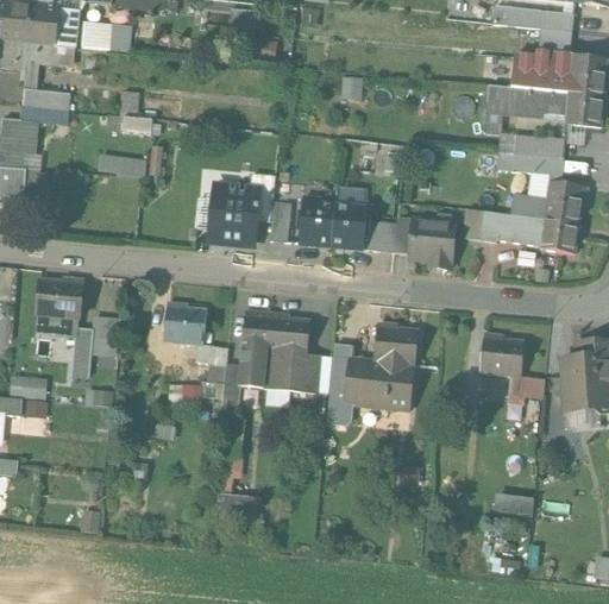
[(54,6),(0,0),(0,39),(50,44),(54,6)]
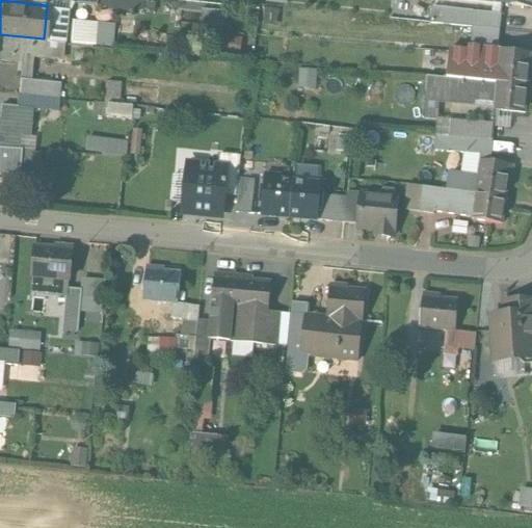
[(506,23),(507,10),(459,8),(458,21),(506,23)]
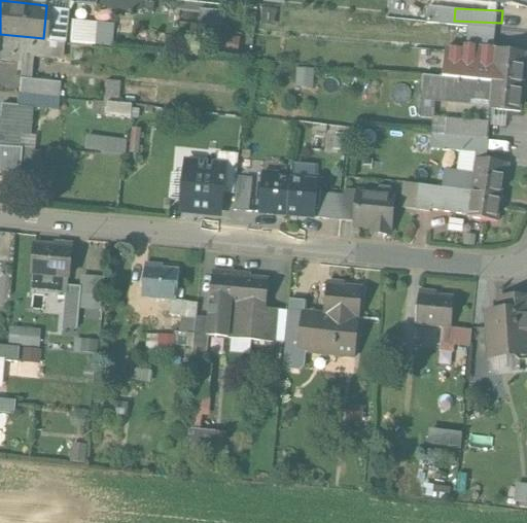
[(43,38),(0,34),(0,58),(22,60),(23,54),(44,56),(45,39),(43,38)]
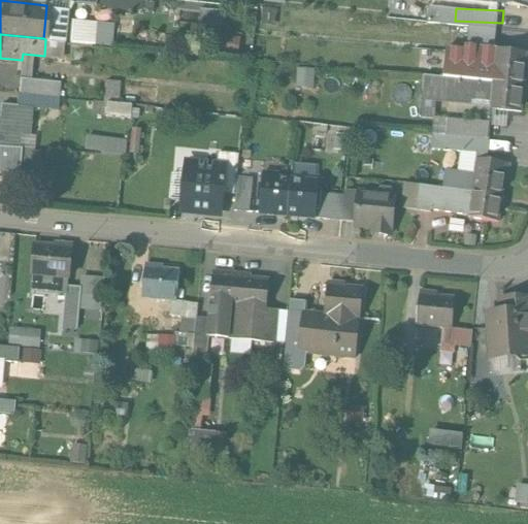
[(527,52),(464,46),(464,51),(447,48),(443,77),(460,78),(524,85),(526,60),(527,60),(527,52)]
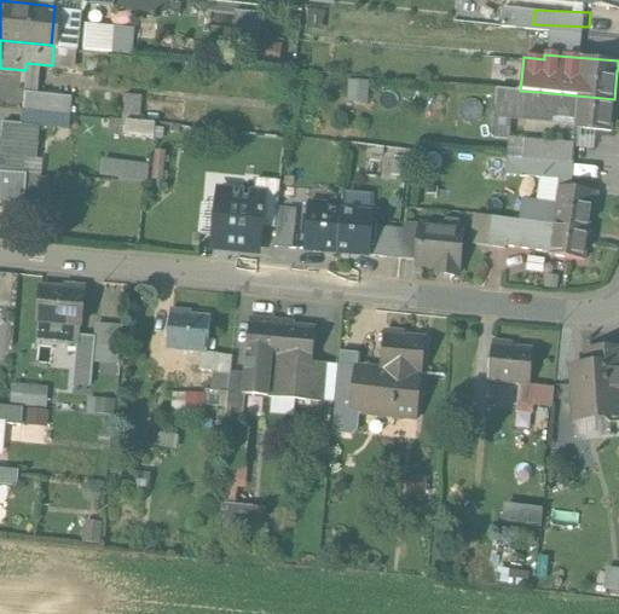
[(70,94),(23,90),(22,108),(68,113),(70,94)]
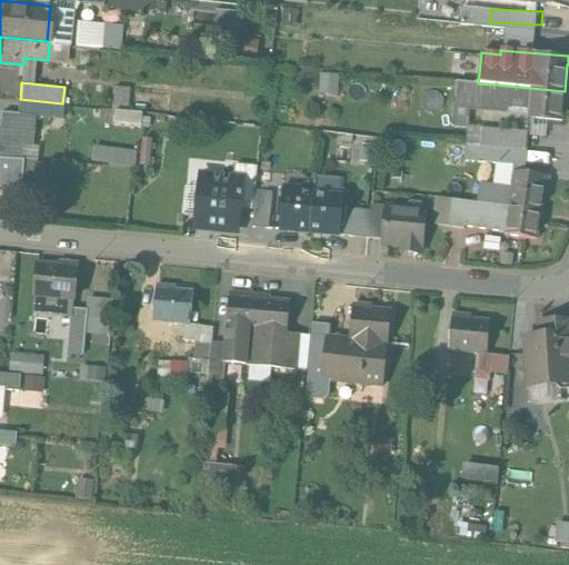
[(565,91),(496,85),(493,103),(495,106),(507,107),(509,106),(529,107),(529,115),(562,118),(565,91)]
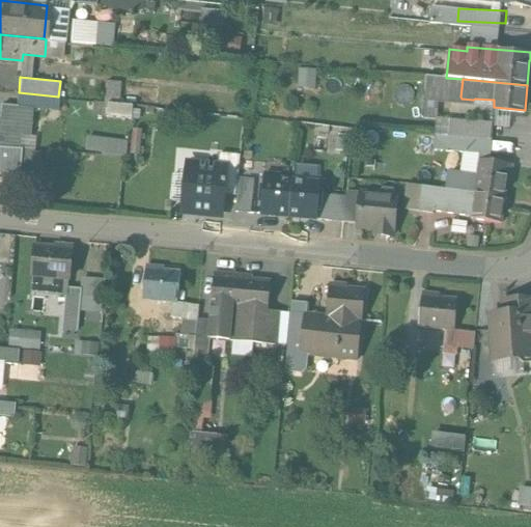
[(121,81),(108,80),(106,102),(119,103),(121,81)]
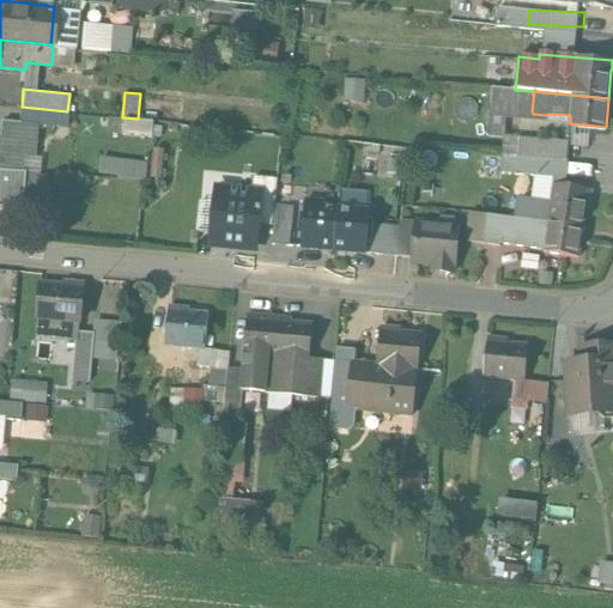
[(67,111),(22,107),(19,126),(40,128),(40,129),(66,132),(67,111)]
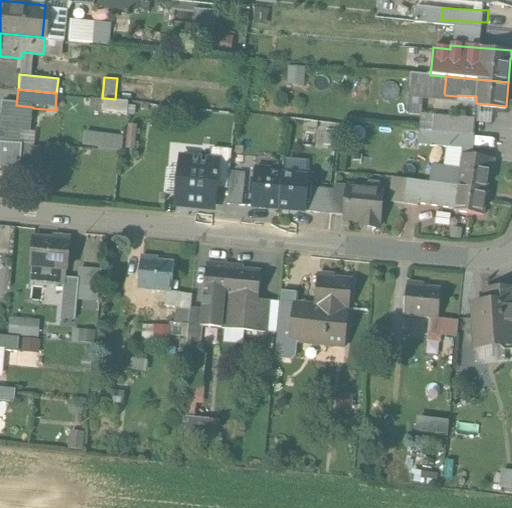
[(102,98),(90,97),(89,109),(126,112),(127,100),(115,99),(102,98)]
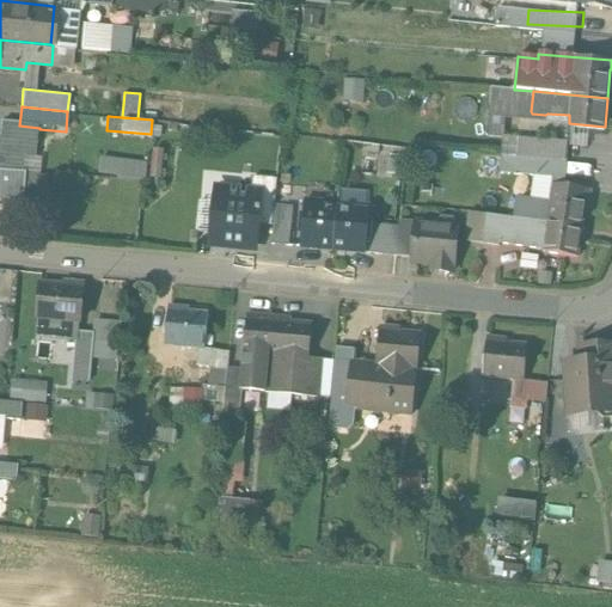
[(1,136),(0,135),(0,167),(12,169),(23,170),(24,159),(36,160),(40,129),(40,128),(19,126),(2,124),(1,136)]
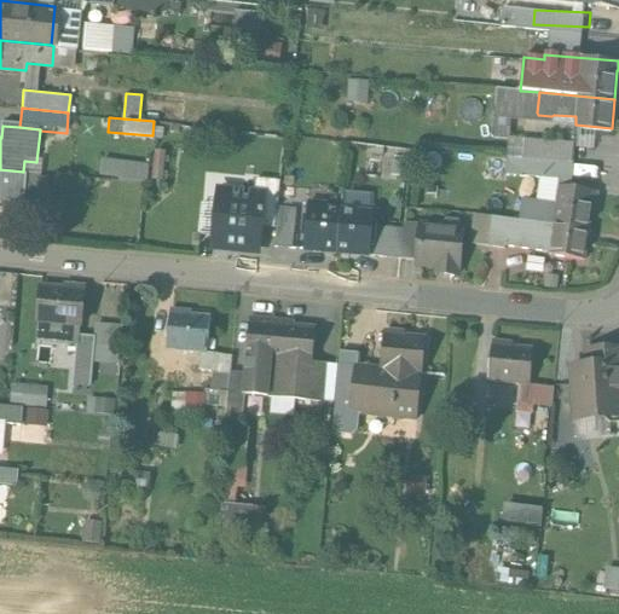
[(573,142),(522,137),(521,154),(572,158),(573,142)]
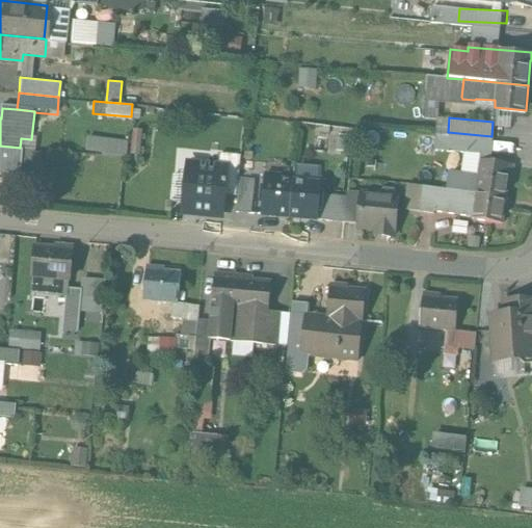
[(241,124),(232,123),(230,138),(239,139),(241,124)]
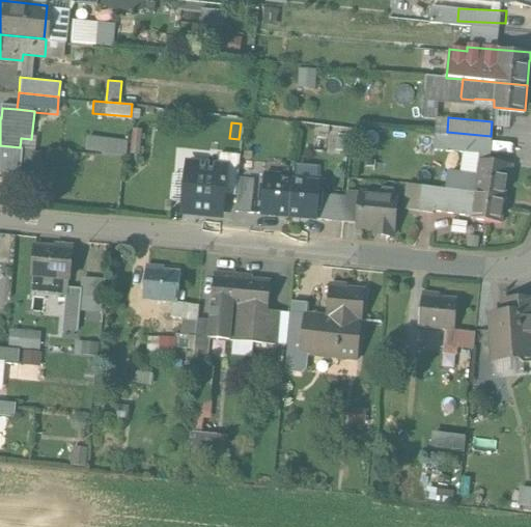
[(140,129),(133,129),(131,154),(138,155),(140,129)]
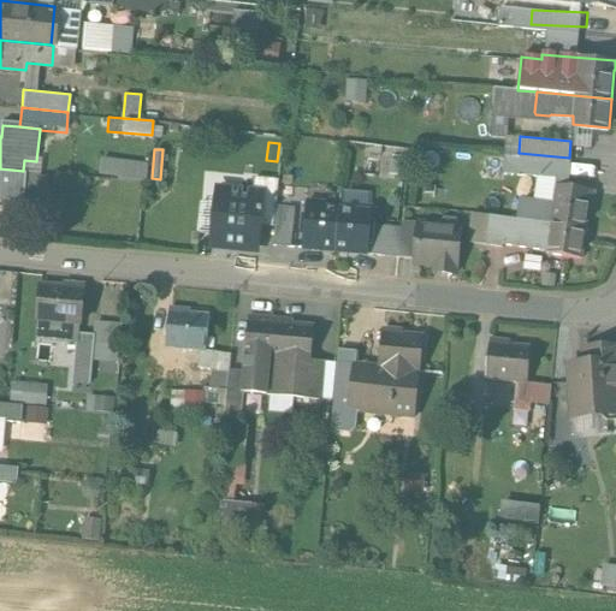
[(568,160),(517,156),(516,172),(567,177),(568,160)]
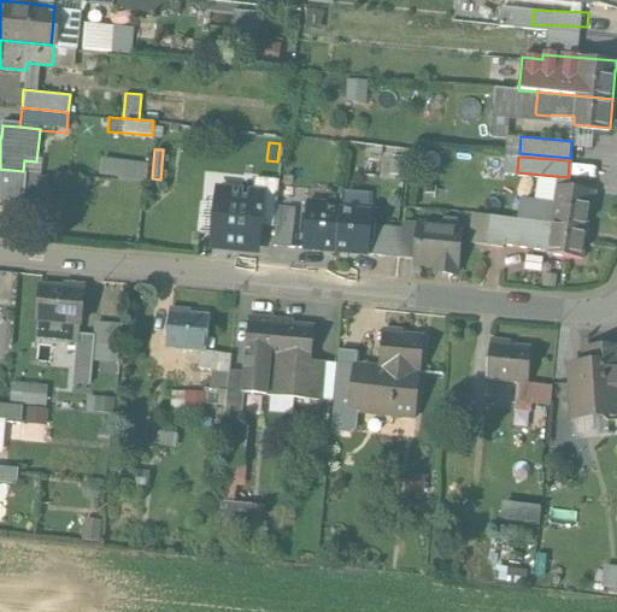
[(147,160),(121,158),(121,162),(119,175),(119,177),(146,178),(147,160)]
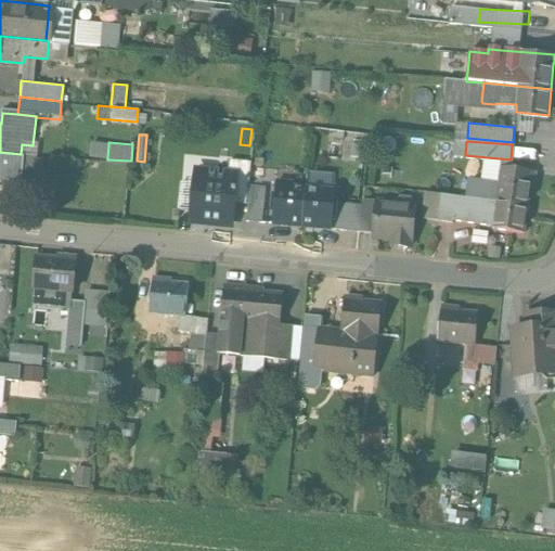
[(108,145),(92,144),(91,156),(107,157),(108,145)]
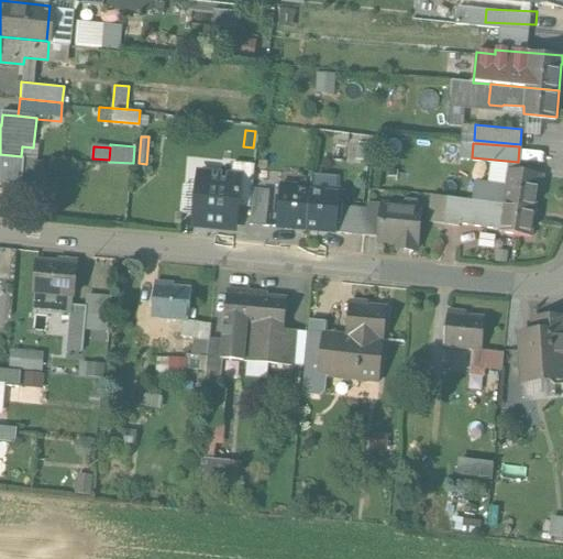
[(11,155),(0,154),(0,178),(9,179),(11,155)]
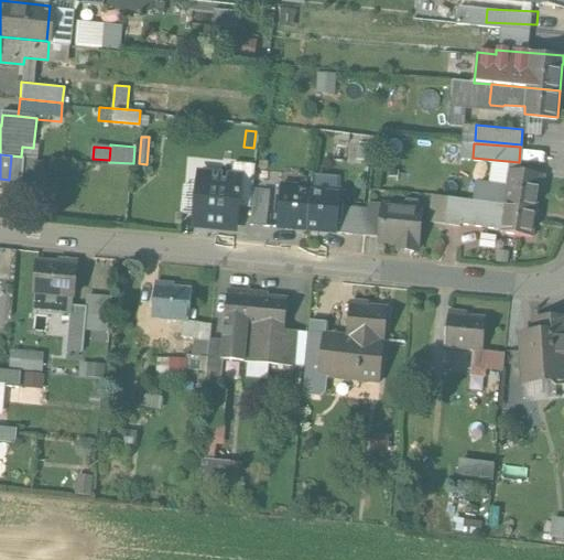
[(21,157),(11,155),(9,180),(22,181),(22,174),(44,175),(45,159),(21,157)]
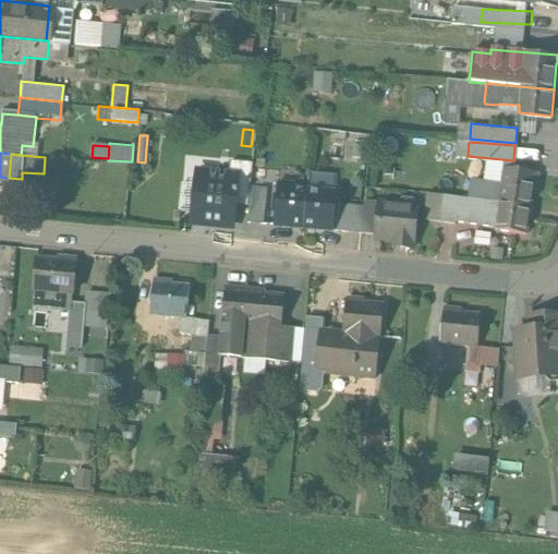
[(252,165),(230,163),(229,175),(237,176),(233,202),(247,203),(252,165)]
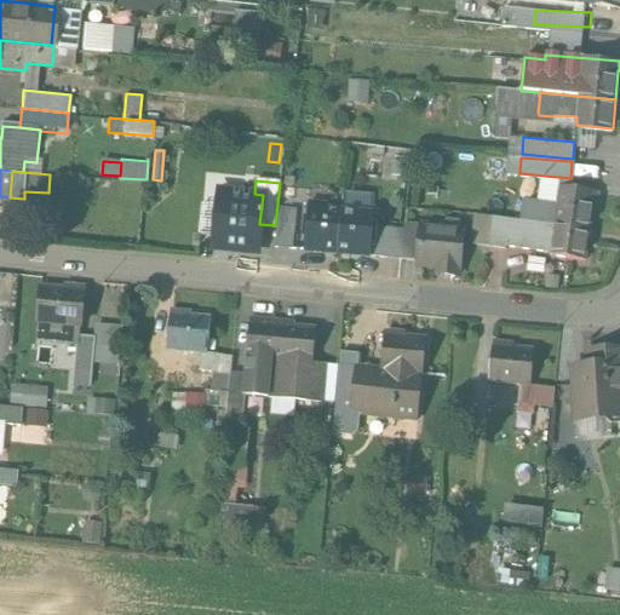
[(600,189),(560,183),(557,203),(524,199),(521,218),(591,228),(595,200),(598,200),(600,189)]
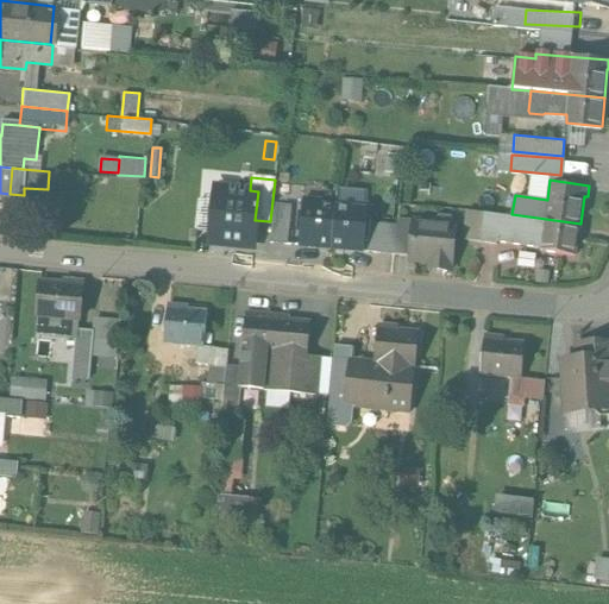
[(250,190),(217,186),(211,237),(252,243),(255,220),(258,192),(250,190)]
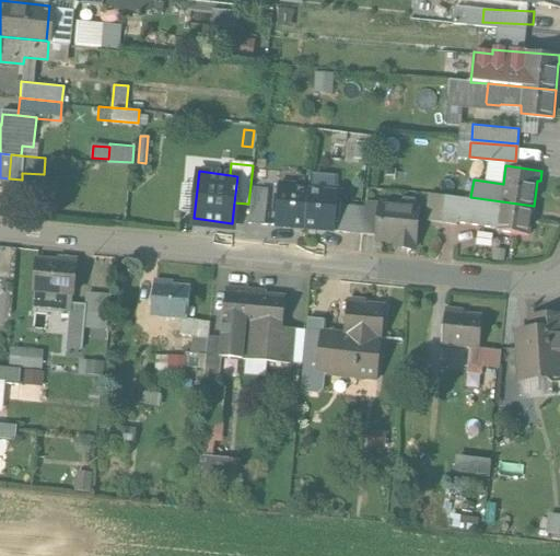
[(268,187),(252,185),(249,219),(265,221),(268,187)]
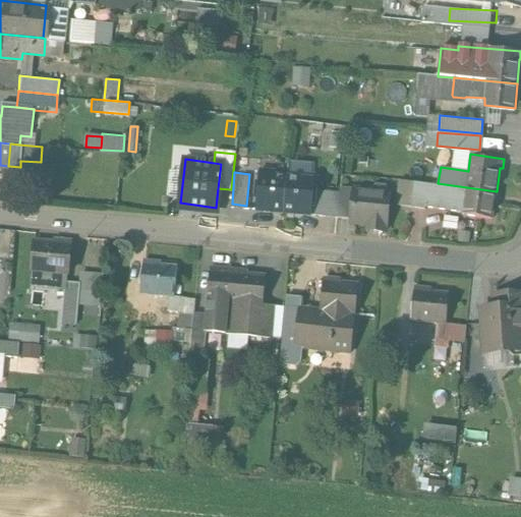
[(287,175),(261,173),(257,208),(284,211),(287,175)]
